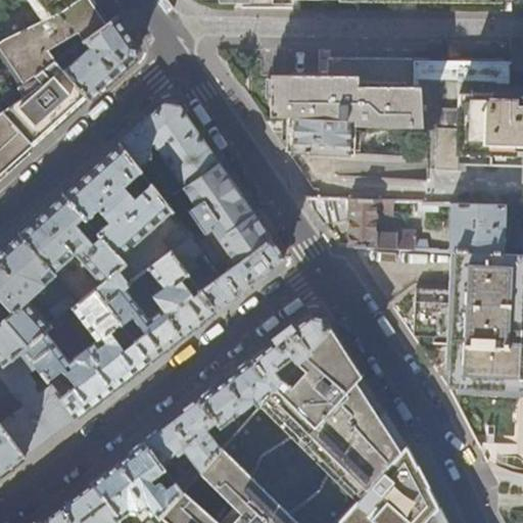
[(49,51),(78,34),(84,41),(106,25),(98,12),(90,0),(80,0),(59,13),(59,12),(51,15),(5,39),(2,41),(22,84),(55,61),(49,51)]
